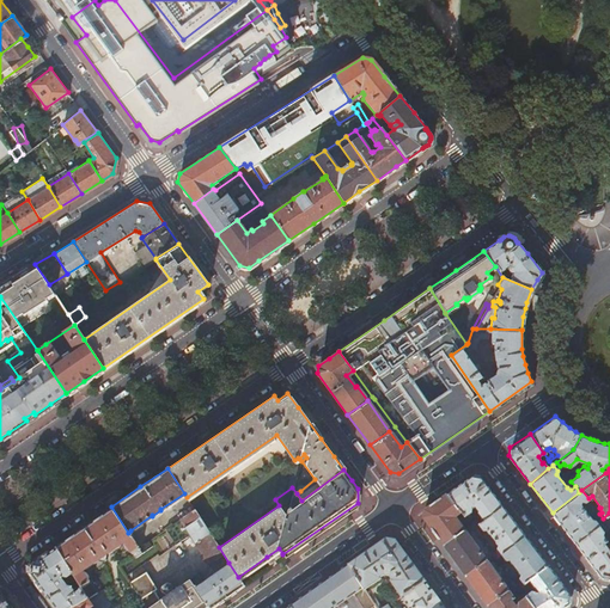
[(483,519),(501,504),(480,476),(470,474),(446,492),(459,509),(463,515),(468,513),(470,510),(471,509),(471,508),(470,505),(473,503),(479,510),(477,511),(481,516),(483,519)]
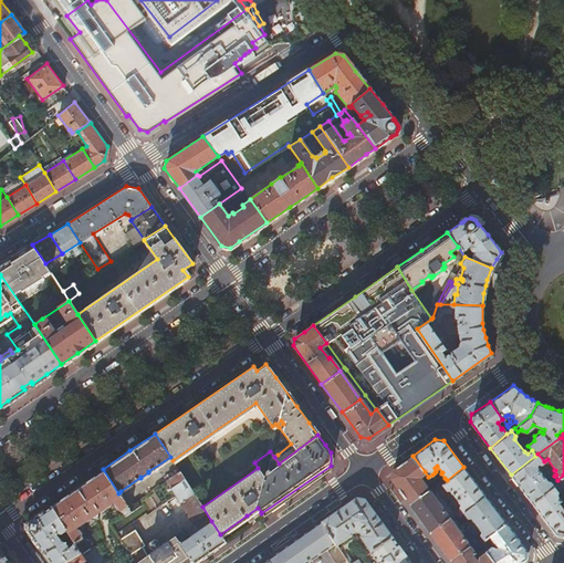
[(535,456),(511,475),(532,502),(559,481),(557,480),(554,476),(550,481),(545,480),(536,467),(536,464),(540,465),(544,461),(538,454),(535,456)]
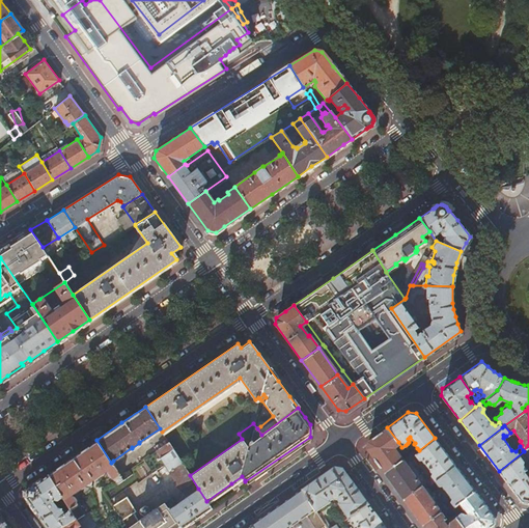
[(398,442),(387,427),(367,440),(366,448),(372,456),(384,471),(401,459),(392,447),(398,442)]
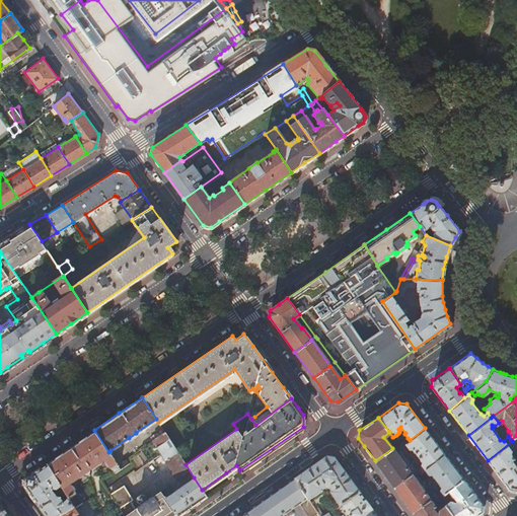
[(163,430),(161,426),(149,434),(151,438),(163,430)]
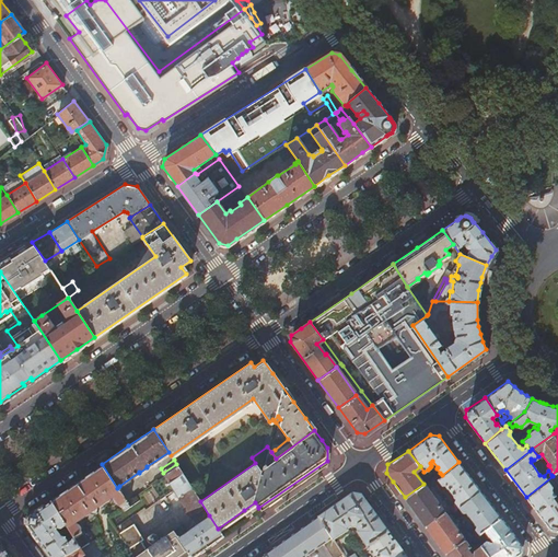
[(479,489),(458,462),(442,475),(439,478),(437,479),(441,484),(444,485),(455,498),(454,502),(457,507),(479,489)]
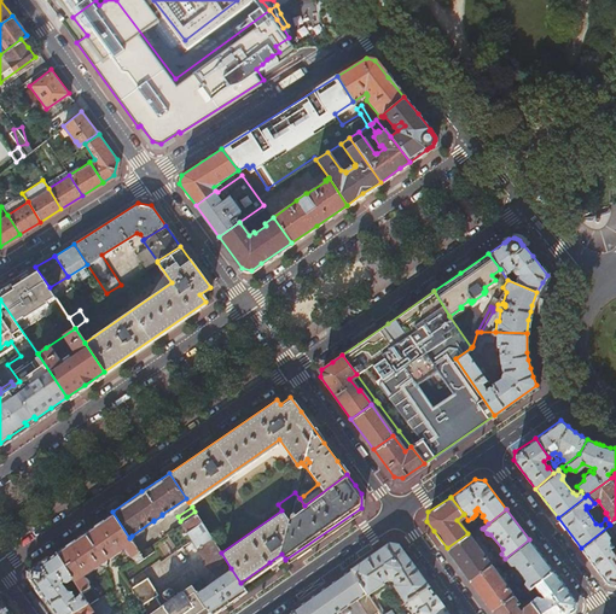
[(76,537),(56,551),(76,584),(79,589),(80,591),(88,585),(87,584),(87,580),(86,578),(85,577),(82,576),(81,574),(98,562),(103,563),(103,565),(105,563),(105,562),(106,557),(123,545),(125,547),(125,550),(126,551),(127,554),(129,555),(131,556),(132,555),(139,550),(138,550),(129,538),(112,512),(76,537)]
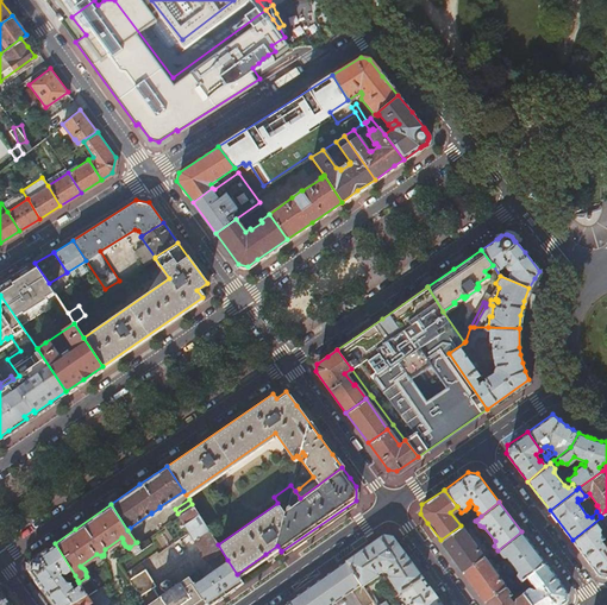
[(216,568),(227,560),(218,544),(192,504),(177,514),(206,559),(208,558),(216,568)]
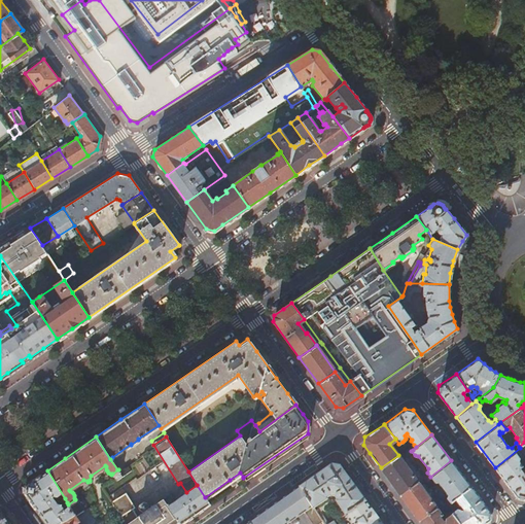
[(2,450),(0,447),(0,456),(3,460),(19,450),(13,443),(2,450)]
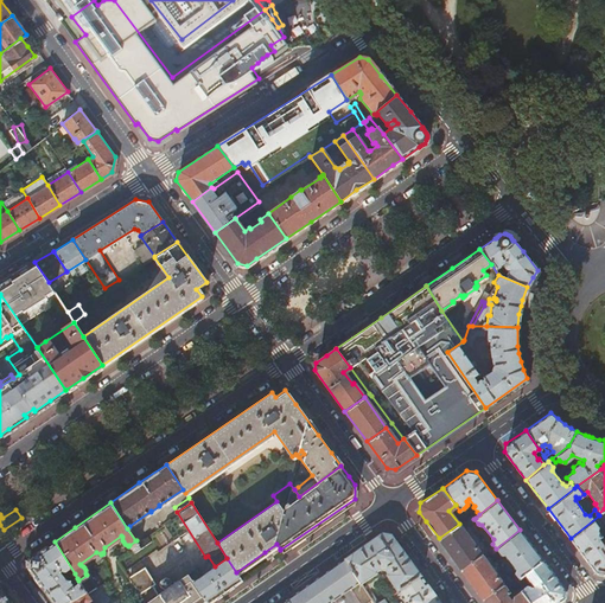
[(604,523),(599,515),(571,538),(594,570),(604,572),(604,571),(604,540),(604,541),(604,543),(603,545),(598,537),(600,536),(597,530),(598,526),(602,524),(604,528),(604,523)]
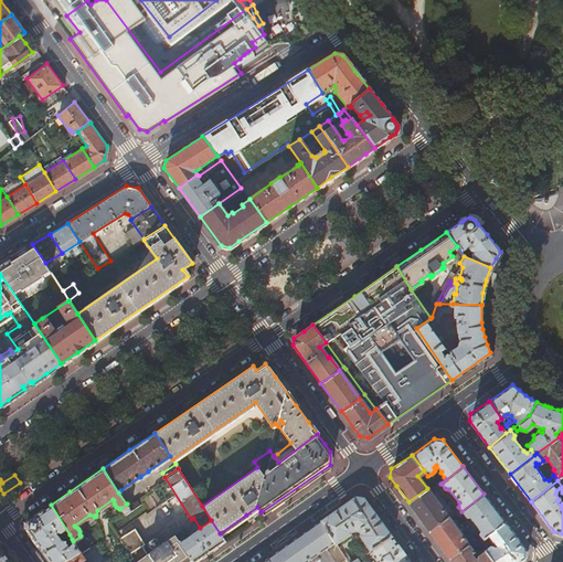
[(427,488),(409,501),(428,530),(447,516),(427,488)]
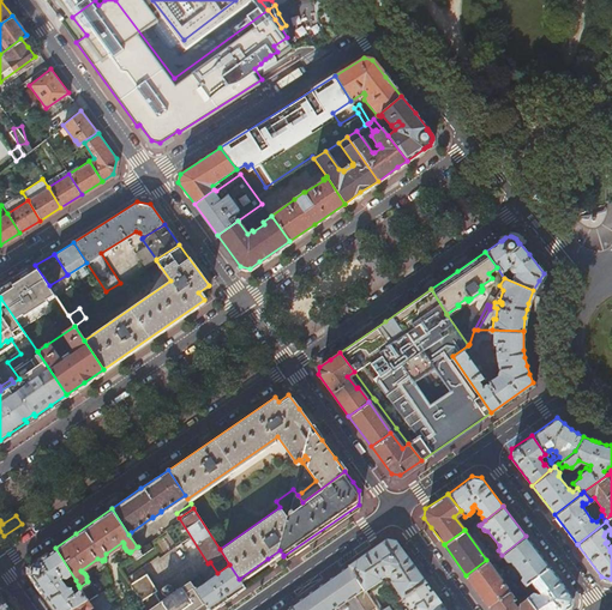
[(549,566),(526,536),(502,555),(507,561),(511,561),(523,577),(521,579),(526,585),(549,566)]
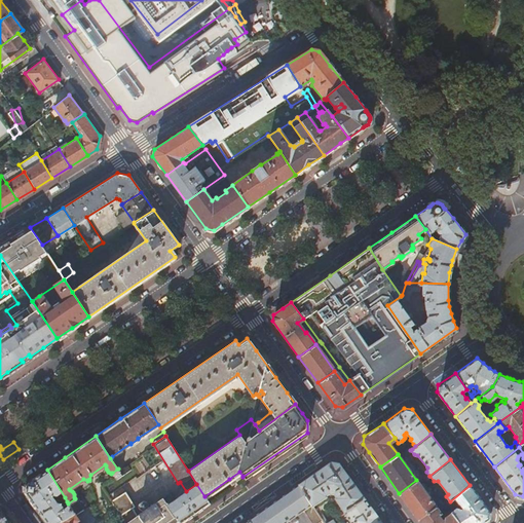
[(342,511),(364,497),(343,470),(337,461),(329,460),(297,483),(311,503),(324,495),(324,494),(327,491),(332,492),(334,496),(333,497),(342,511)]
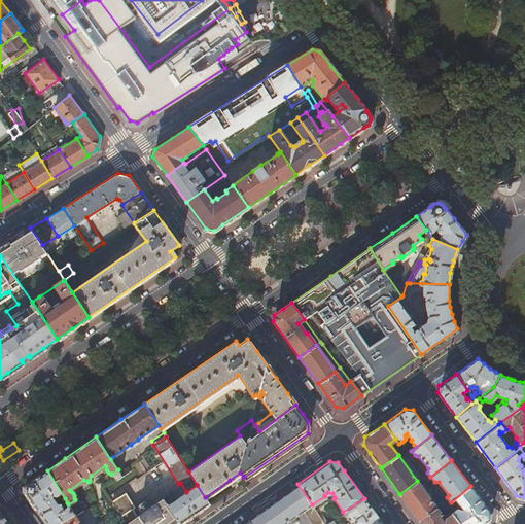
[(127,463),(117,469),(118,469),(112,474),(114,478),(129,467),(127,463)]
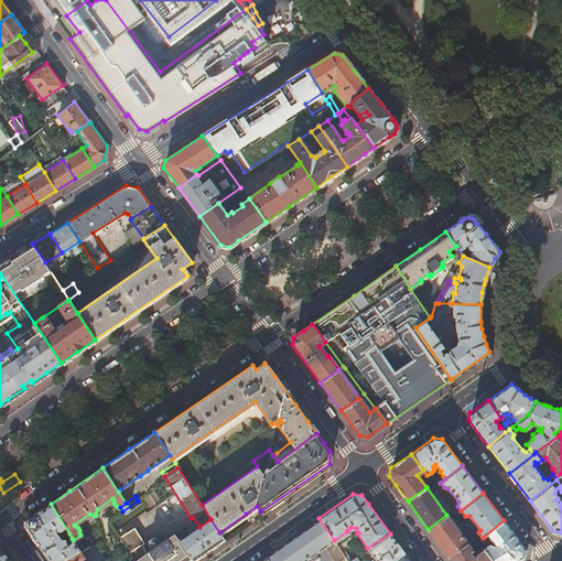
[(26,528),(51,560),(60,560),(77,551),(79,550),(73,540),(72,538),(69,540),(71,542),(67,546),(63,539),(60,539),(53,530),(54,529),(56,530),(60,531),(63,529),(66,535),(69,533),(51,504),(40,511),(28,519),(26,528)]
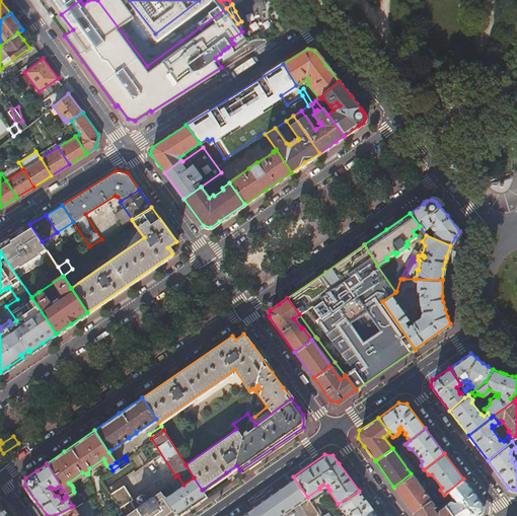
[(229,476),(239,469),(236,465),(226,472),(229,476)]
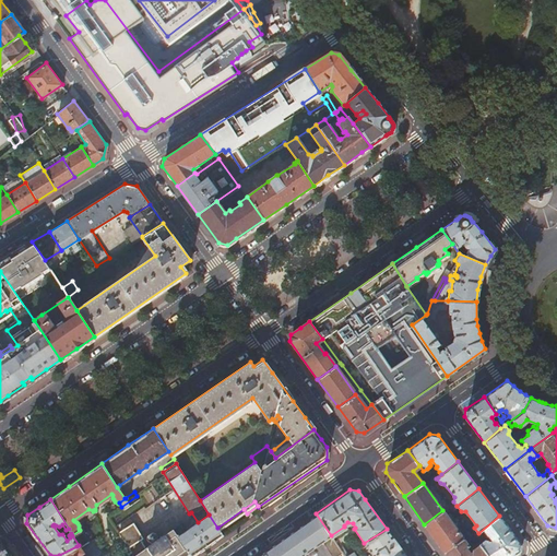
[(442,510),(424,524),(443,552),(463,537),(442,510)]
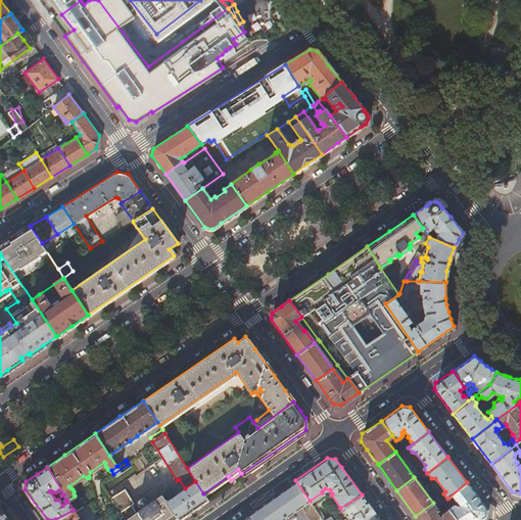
[(281,519),(301,506),(311,519),(312,519),(319,516),(310,501),(295,480),(264,503),(238,519),(281,519)]
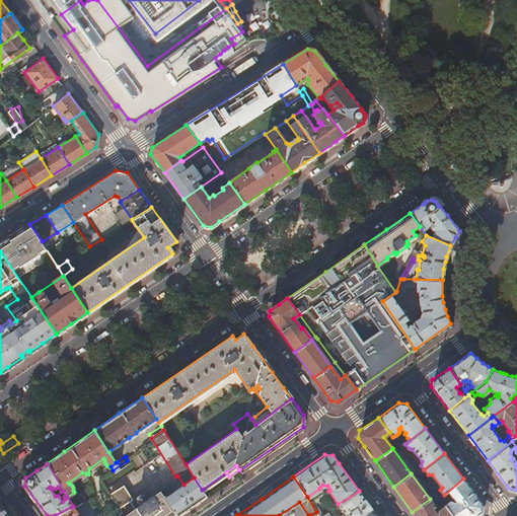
[(172,510),(176,515),(205,495),(202,490),(194,477),(183,485),(165,498),(172,510)]
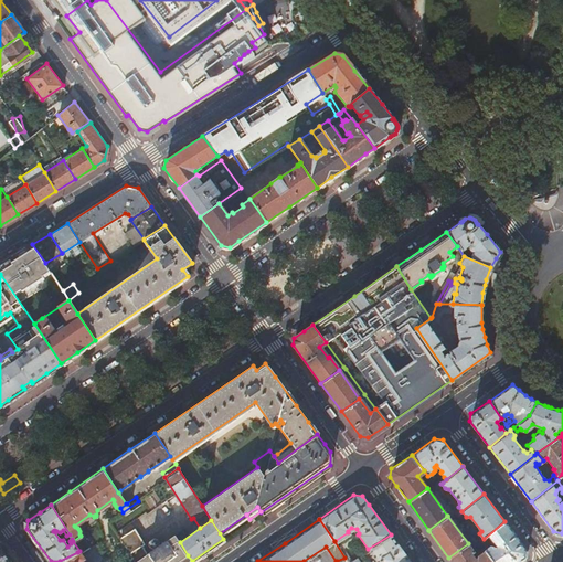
[(526,549),(505,521),(484,539),(479,542),(481,547),(488,541),(487,540),(489,538),(492,541),(494,541),(497,545),(495,548),(494,545),(491,545),(485,550),(485,551),(494,561),(514,561),(524,557),(526,549)]
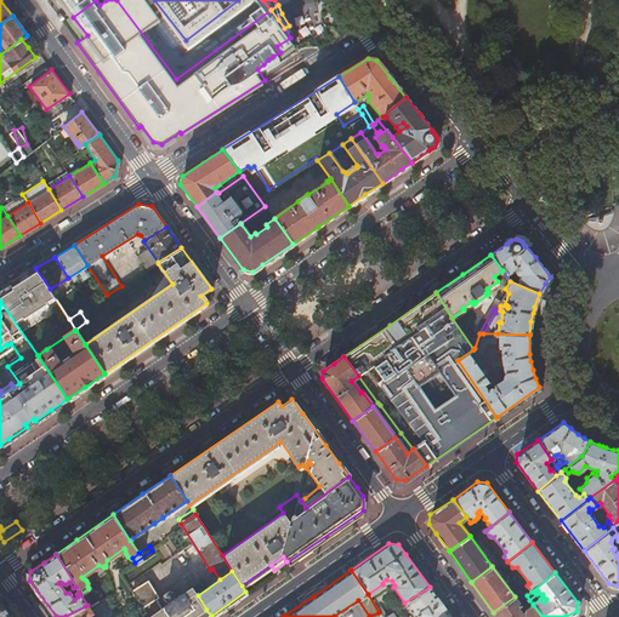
[(148,616),(196,616),(206,610),(198,595),(196,592),(200,588),(196,581),(160,606),(153,595),(155,594),(143,577),(130,587),(148,616)]
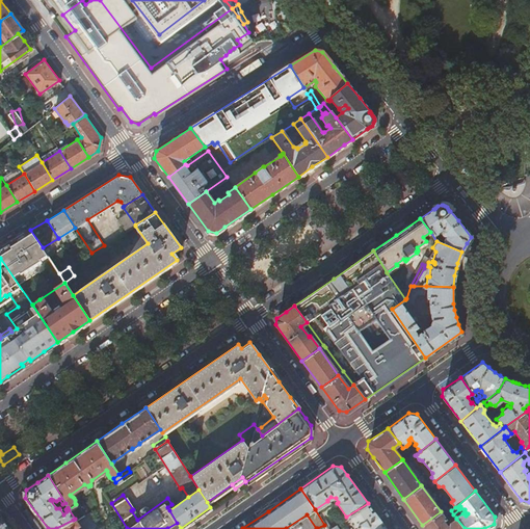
[(387,528),(368,503),(346,517),(354,528),(387,528)]
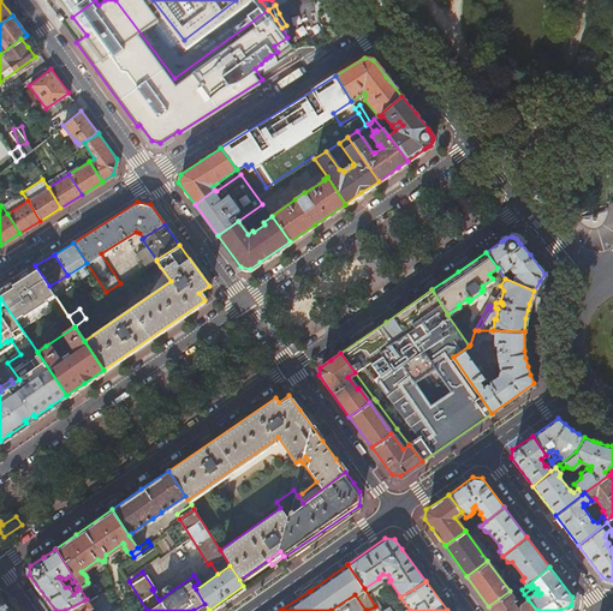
[(114,610),(100,591),(87,599),(95,610),(114,610)]
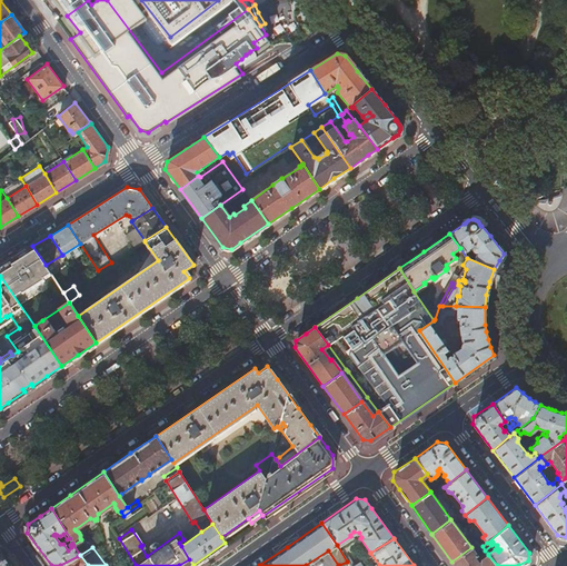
[(497,565),(488,555),(478,563),(475,557),(477,555),(474,550),(471,547),(451,562),(455,565),(497,565)]
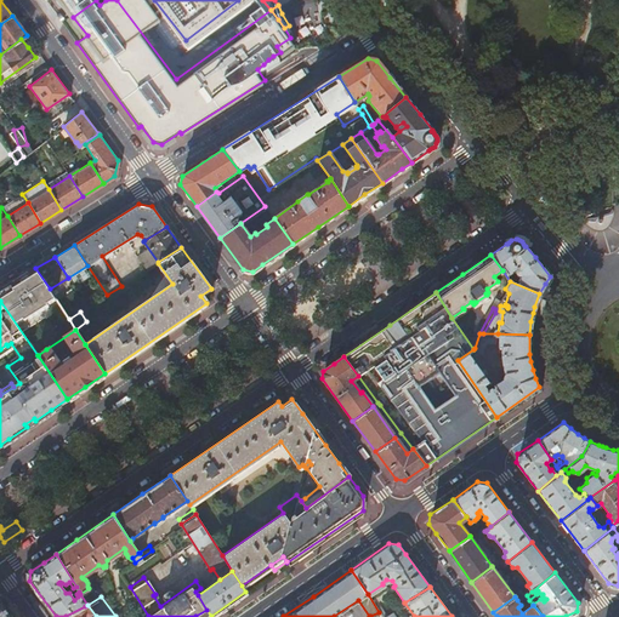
[(0,616),(11,616),(0,603),(0,616)]
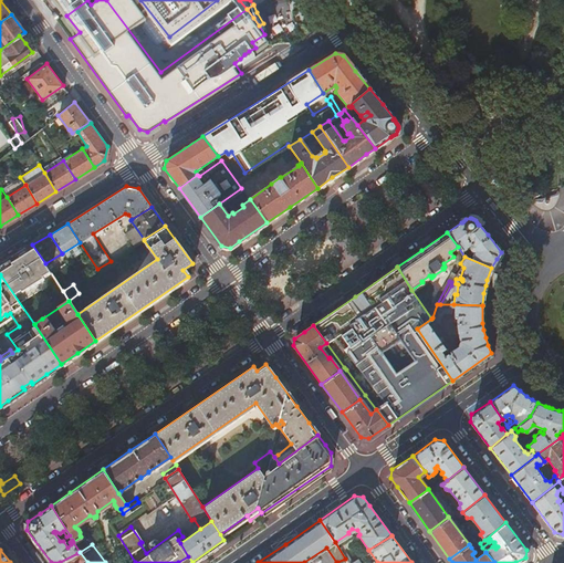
[(355,558),(361,554),(357,551),(345,559),(348,562),(355,558)]
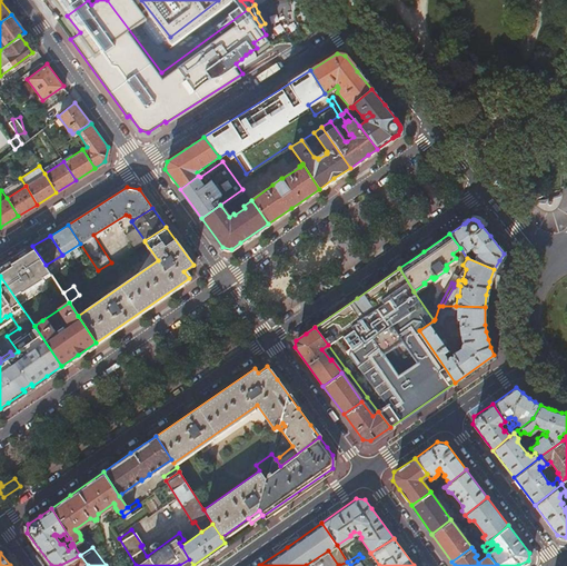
[(60,565),(80,565),(79,564),(82,562),(78,556),(60,565)]
